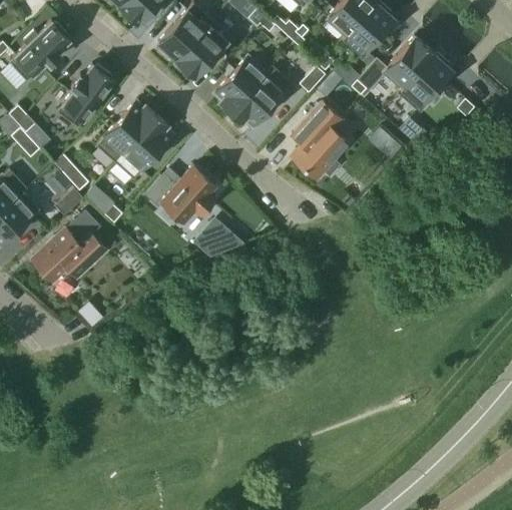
[(124,0),(119,6),(122,9),(120,10),(132,22),(134,20),(137,23),(159,0),(124,0)]
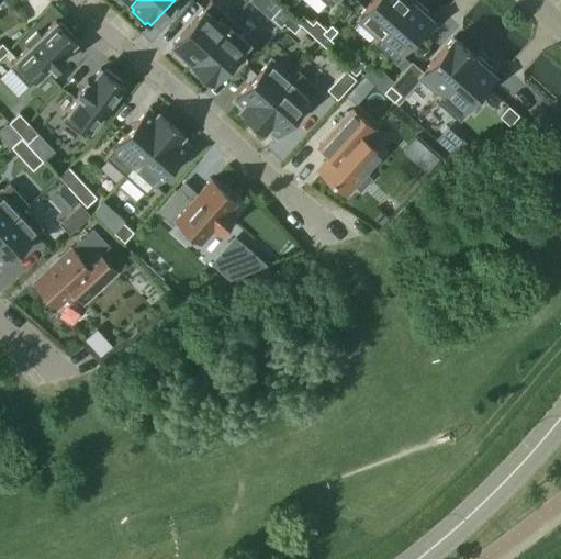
[(371,46),(411,1),(408,0),(374,0),(358,20),(378,37),(370,45),(371,46)]
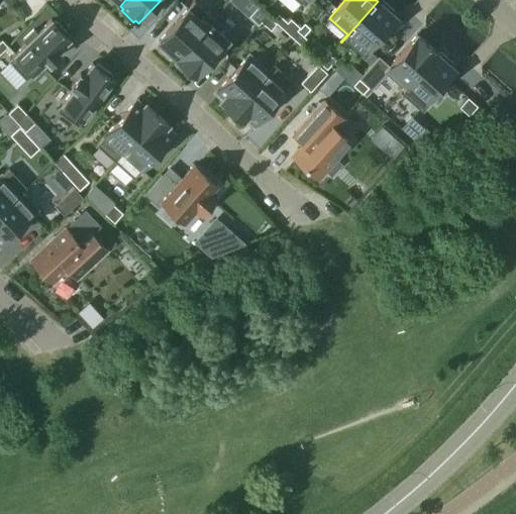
[(378,1),(341,42),(360,59),(397,18),(393,15),(395,13),(382,2),(381,4),(378,1)]
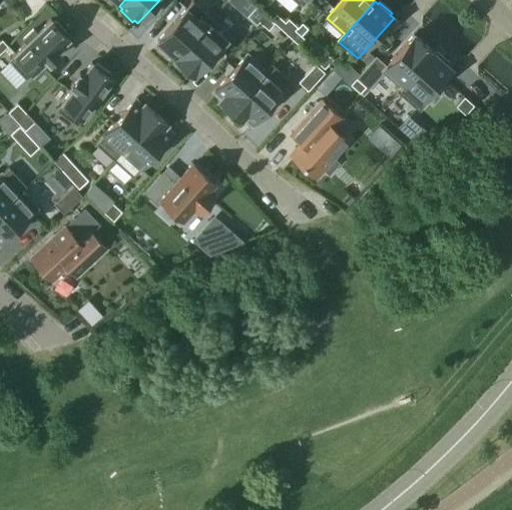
[(158,43),(176,60),(212,20),(193,3),(158,43)]
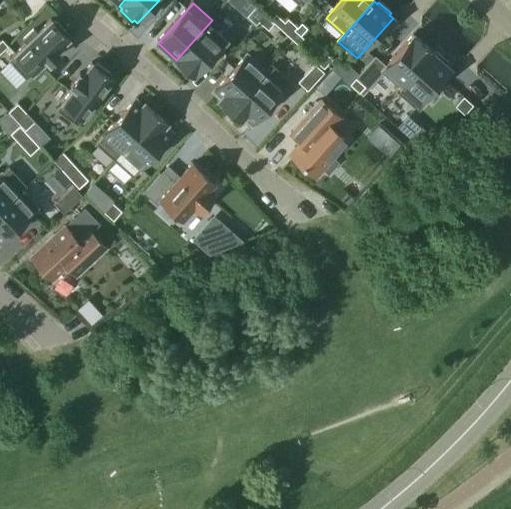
[(259,24),(265,18),(255,9),(247,19),(256,27),(259,24)]
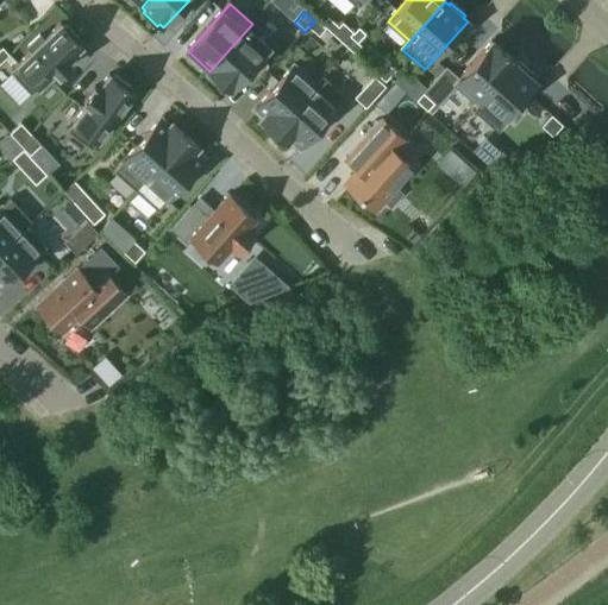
[(315,21),(308,29),(319,38),(326,31),(315,21)]
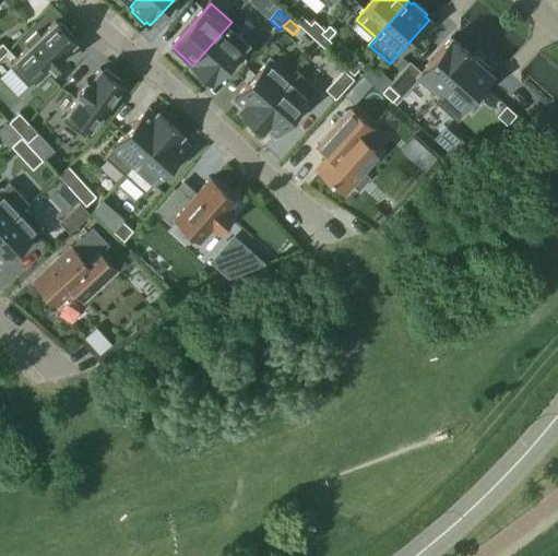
[(232,22),(192,66),(213,84),(251,40),(232,22)]
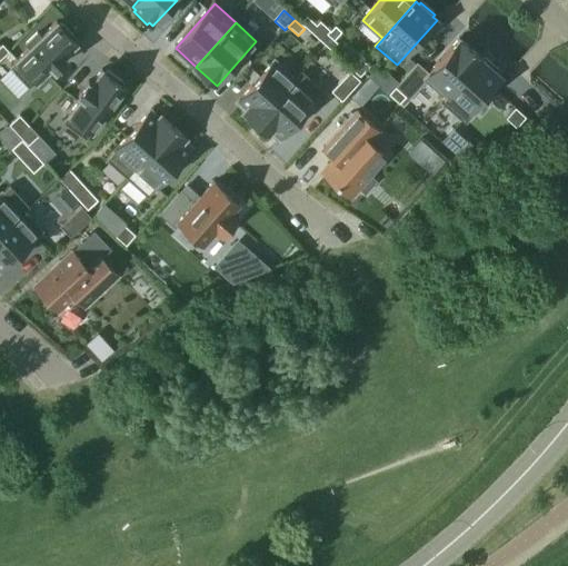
[(331,32),(320,23),(311,33),(321,43),(328,36),(331,32)]
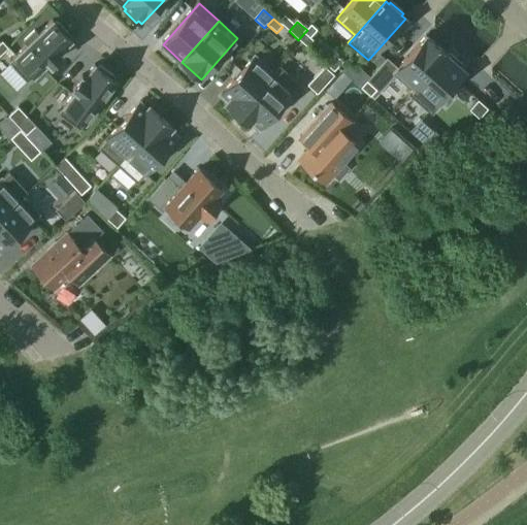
[(28,46),(9,64),(28,84),(47,64),(51,67),(62,56),(60,53),(71,42),(68,38),(69,37),(58,25),(56,26),(53,23),(38,36),(35,33),(24,43),(28,46)]
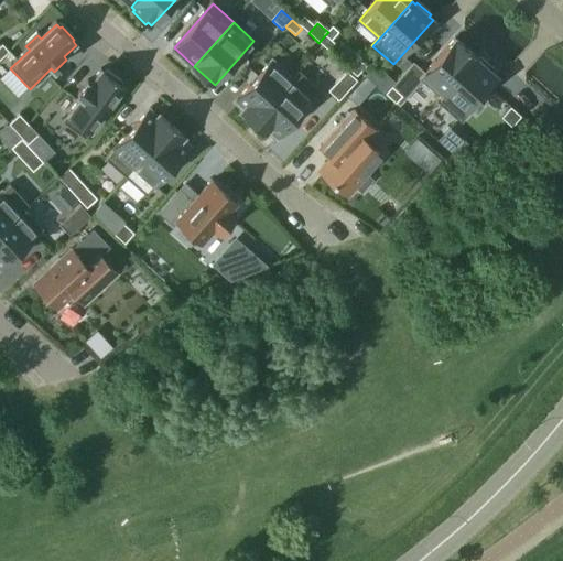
[(328,32),(325,35),(332,42),(338,33),(333,28),(328,33),(328,32)]
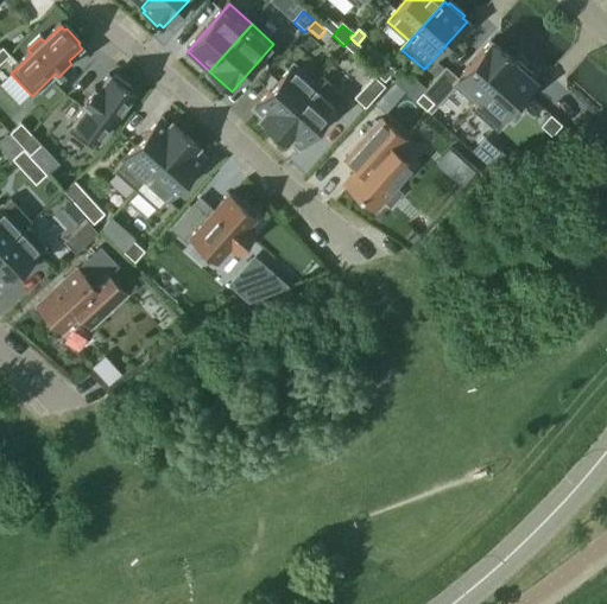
[(358,45),(351,38),(343,46),(354,56),(361,49),(358,45)]
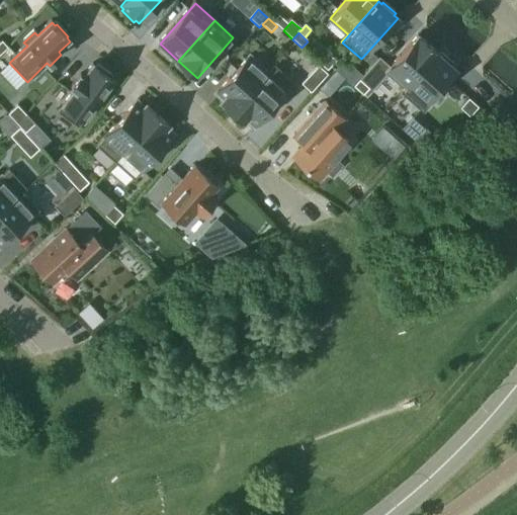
[(401,94),(437,54),(418,36),(391,68),(385,74),(404,90),(400,94),(401,94)]
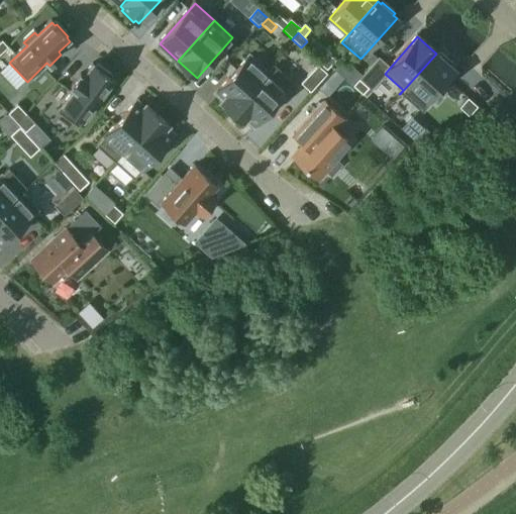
[(0,57),(8,48),(2,42),(0,44),(0,57)]
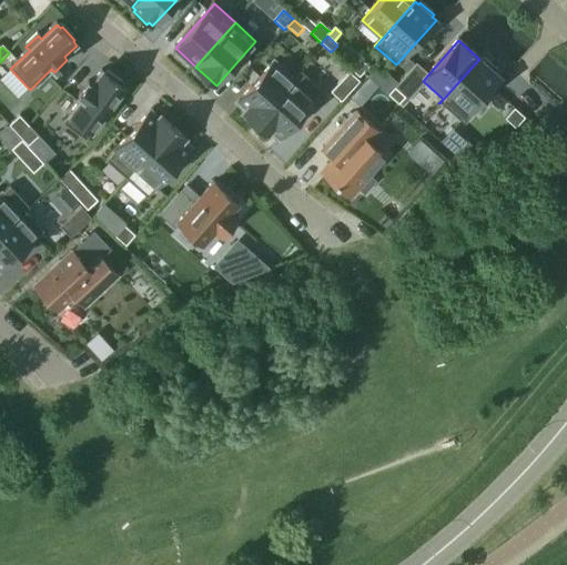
[(479,101),(500,78),(496,74),(498,72),(484,60),(483,61),(479,59),(439,103),(461,122),(468,112),(471,114),(482,102),(479,101)]
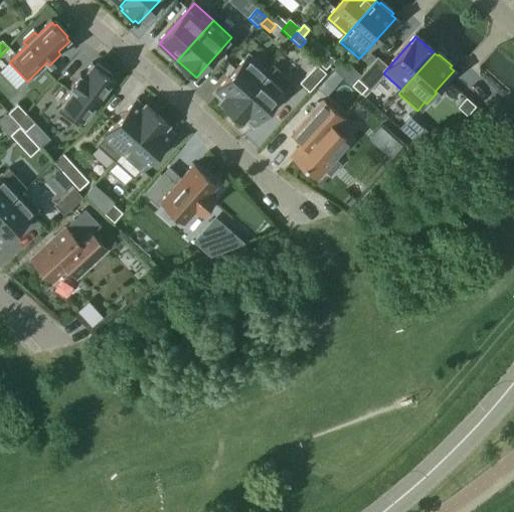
[(364,61),(370,66),(376,59),(371,54),(364,61)]
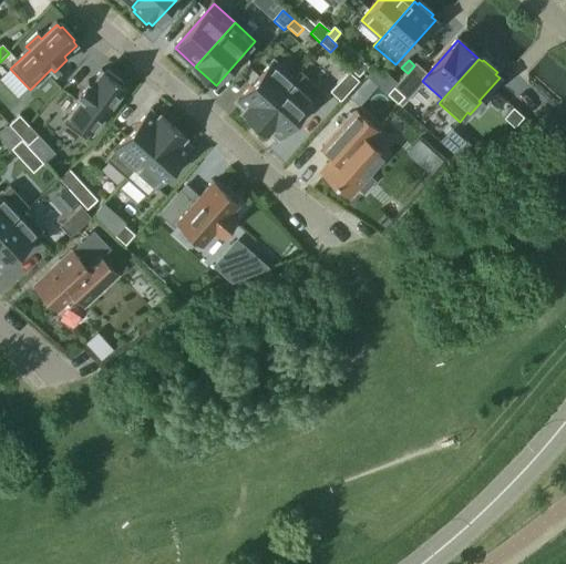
[(368,68),(361,61),(351,72),(359,79),(368,68)]
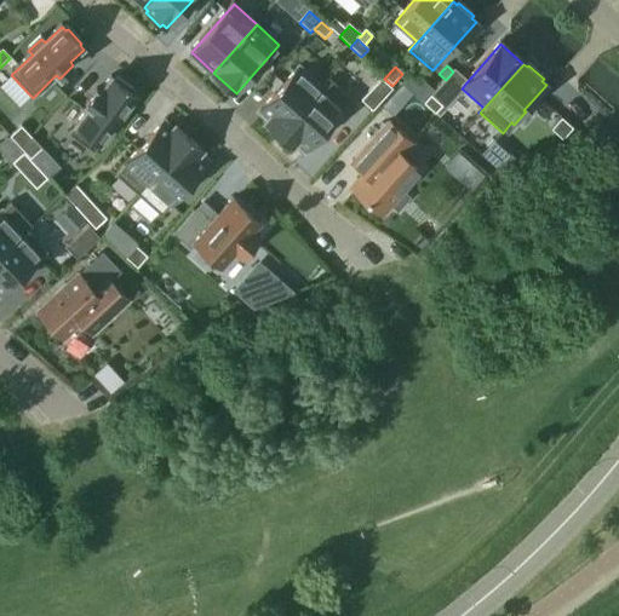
[(265,125),(280,137),(330,80),(328,80),(321,88),(299,69),(259,114),(268,122),(265,125)]
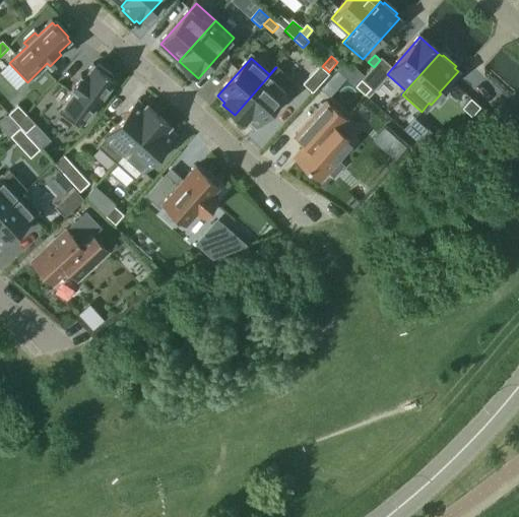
[(382,59),(380,60),(374,67),(366,77),(362,81),(371,90),(365,97),(368,99),(388,75),(387,74),(392,68),(382,59)]
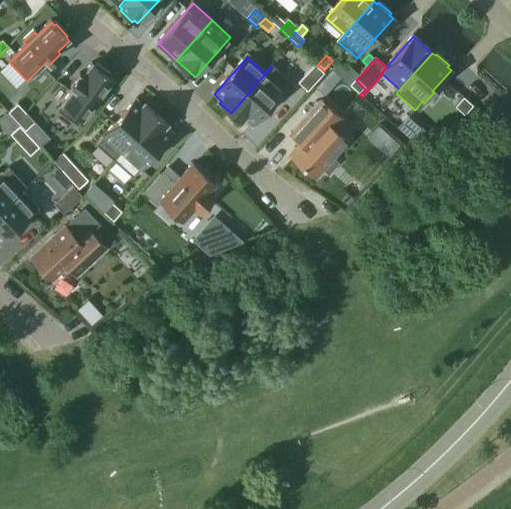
[(73,90),(57,112),(78,127),(93,107),(97,110),(105,99),(101,96),(113,80),(109,78),(110,76),(97,66),(95,68),(92,65),(83,77),(80,75),(70,88),(73,90)]
